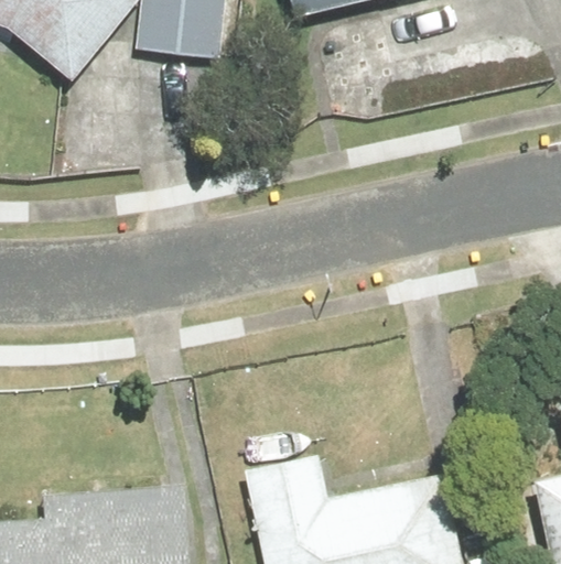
[(0,0),(0,28),(11,32),(73,82),(139,0),(0,0)]
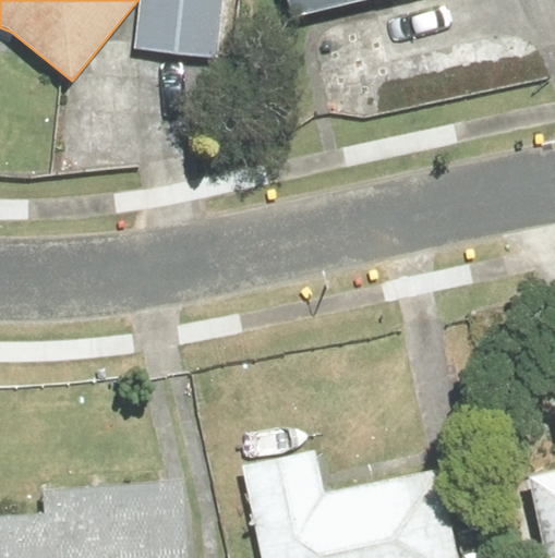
[(151,0),(147,48),(231,55),(234,0),(151,0)]
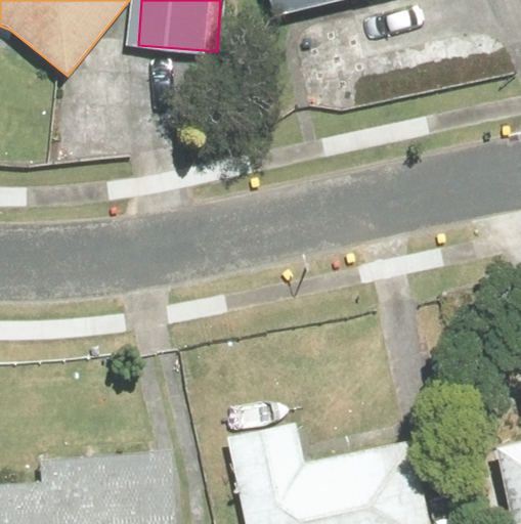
[(272,0),(277,19),(360,0),(272,0)]
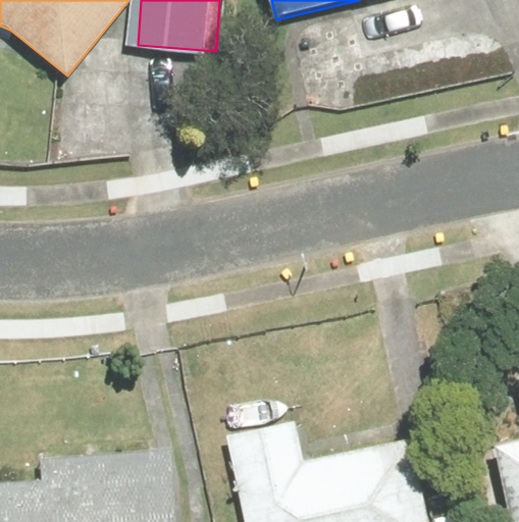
[(518,437),(492,444),(509,521),(518,521),(518,374),(515,375),(518,392),(518,437)]
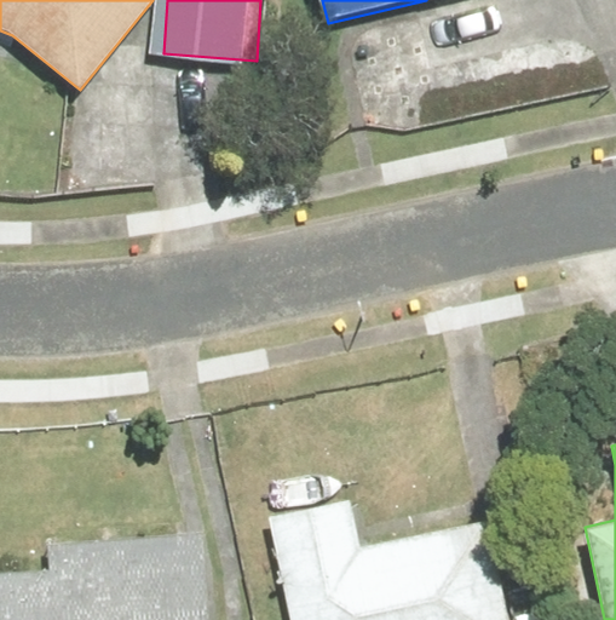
[(344,499),(265,518),(291,619),(505,619),(481,518),(357,550),(344,499)]
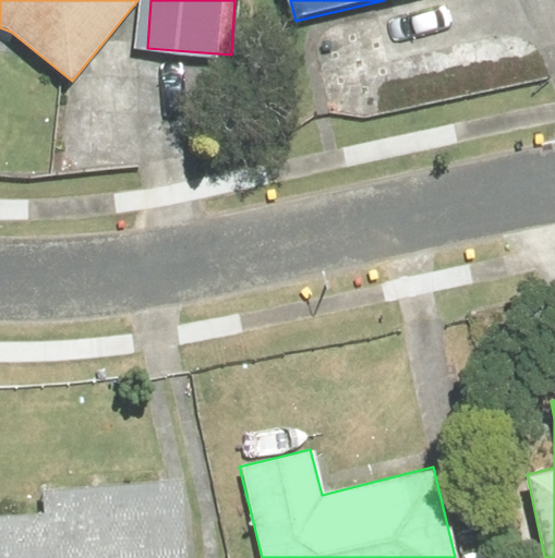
[(41,511),(0,513),(0,557),(184,557),(180,481),(40,489),(41,511)]
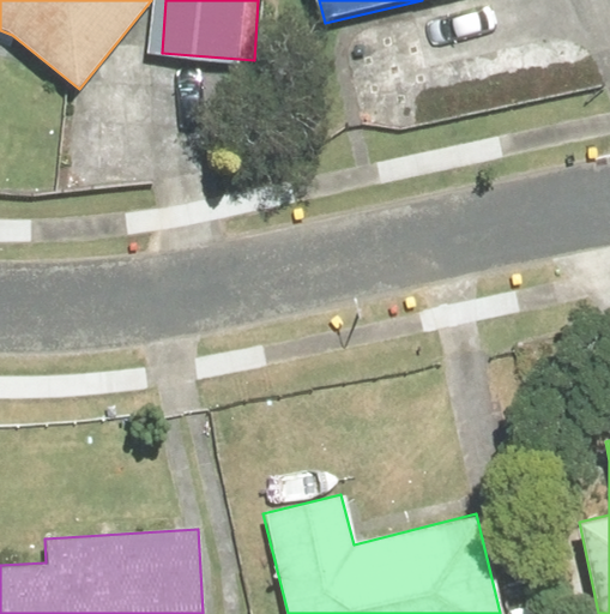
All buildings are outlined.
